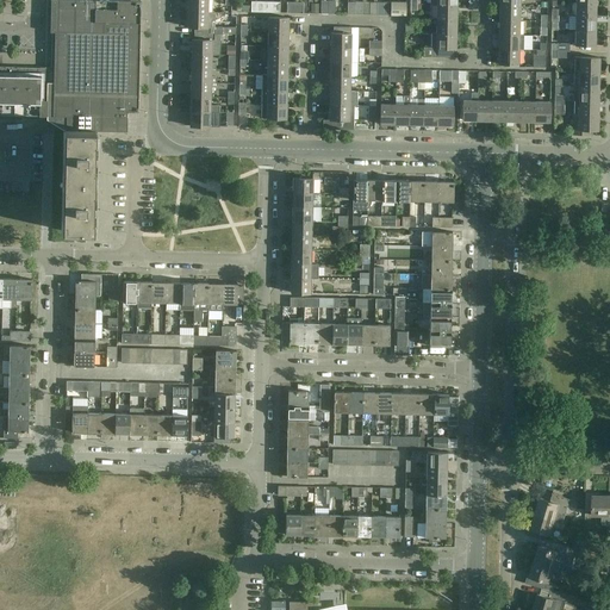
[(66,129),(64,130),(95,131),(126,131),(126,130),(125,130),(126,118),(128,118),(128,112),(138,112),(138,95),(138,93),(141,23),(141,20),(141,0),(138,0),(56,0),(55,80),(54,80),(53,116),(67,116),(67,129),(66,129)]
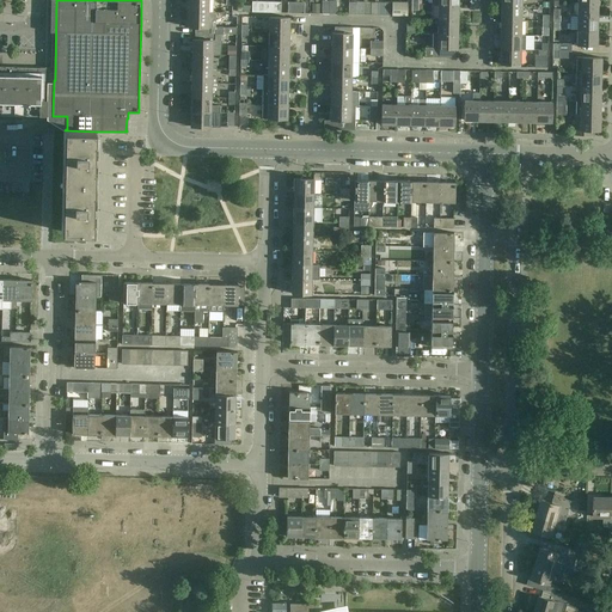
[(188,0),(188,12),(208,12),(208,0),(188,0)]
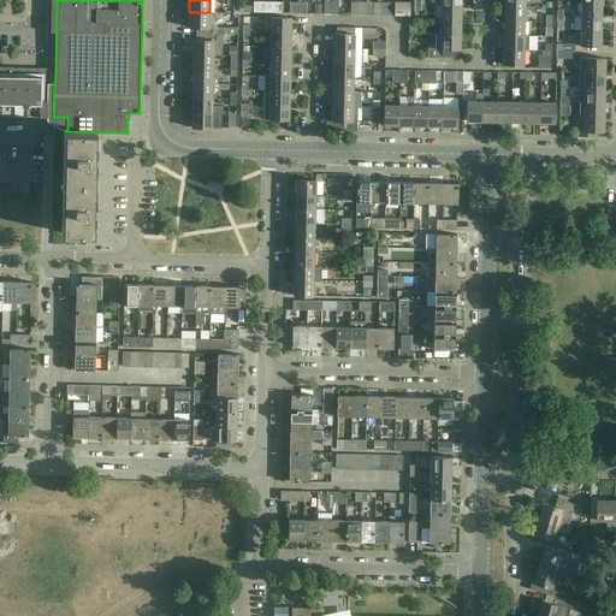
[(254,12),(267,12),(267,1),(254,1),(254,12)]
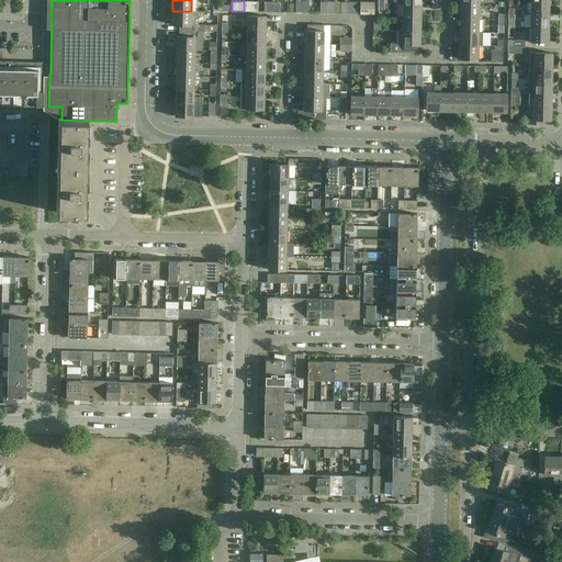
[(244,1),(244,11),(258,11),(258,2),(244,1)]
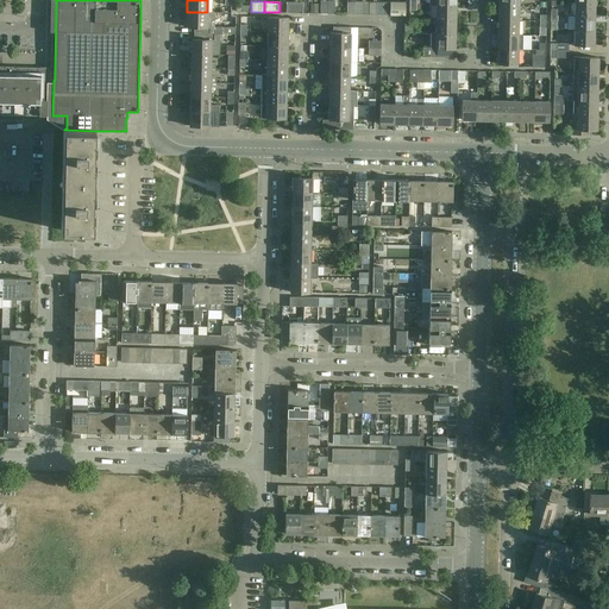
[(294,1),(293,13),(302,13),(303,1),(294,1)]
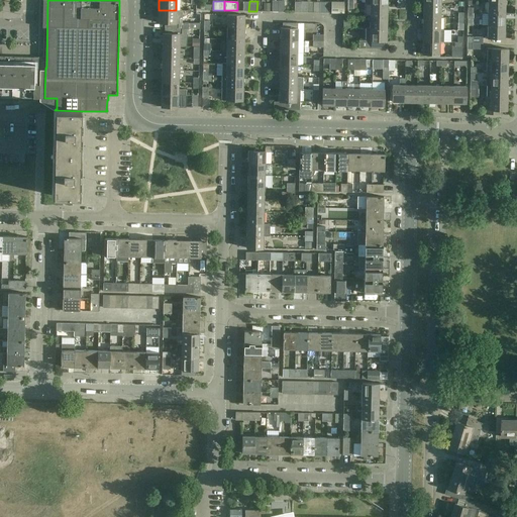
[(301,1),(301,2),(295,2),(295,12),(306,12),(307,1),(301,1)]
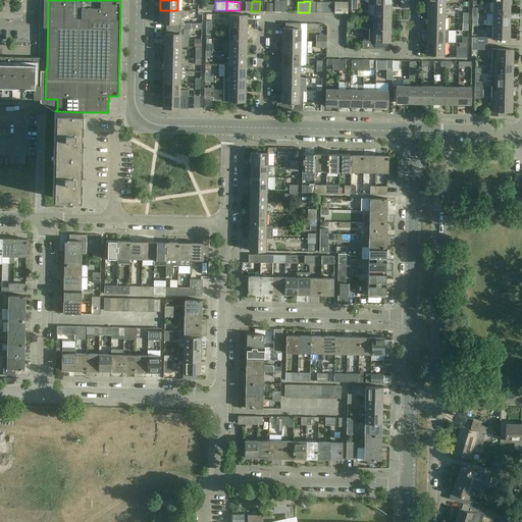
[(322,2),(310,1),(309,12),(322,12),(322,2)]
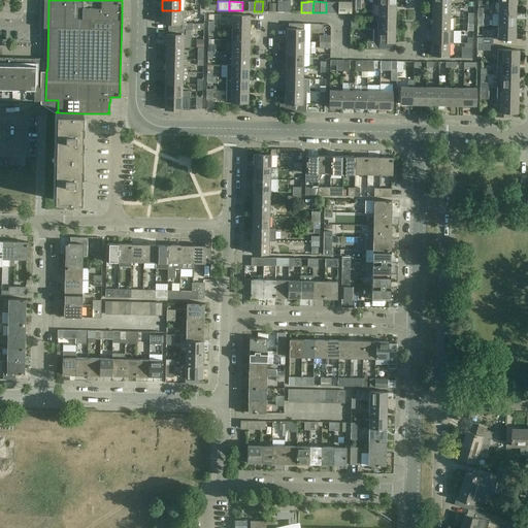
[(338,1),(338,2),(337,13),(351,13),(351,5),(352,2),(338,1)]
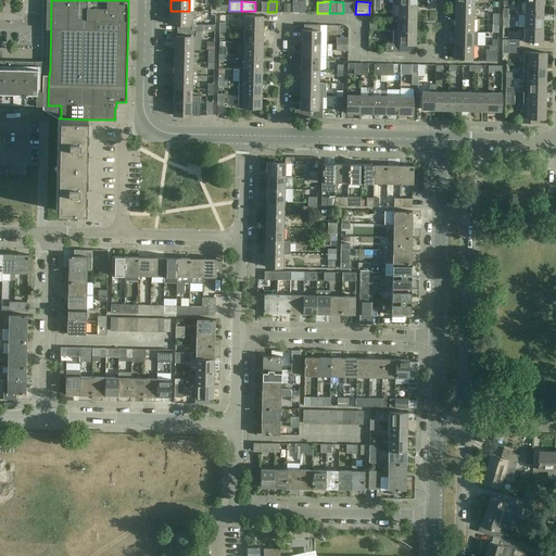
[(525,1),(525,15),(543,15),(543,2),(525,1)]
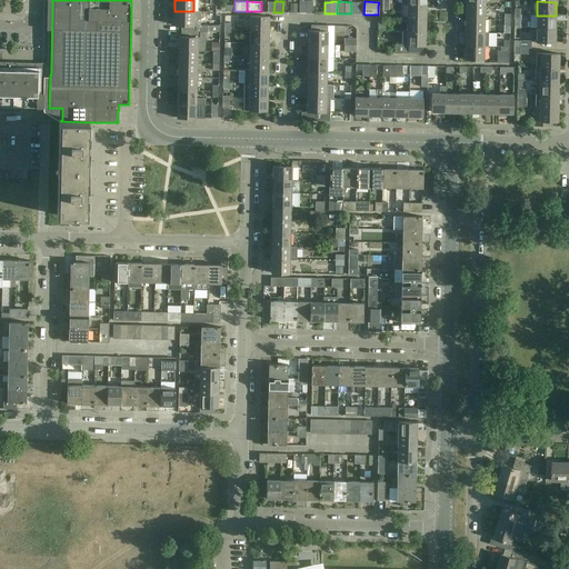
[(365,2),(351,2),(351,13),(363,15),(365,2)]
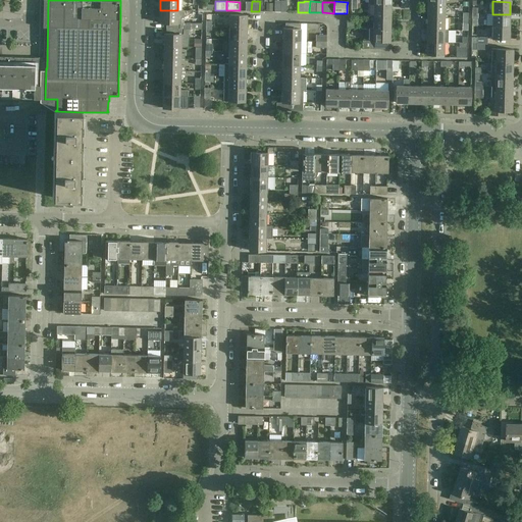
[(373,3),(373,16),(390,16),(390,4),(373,3)]
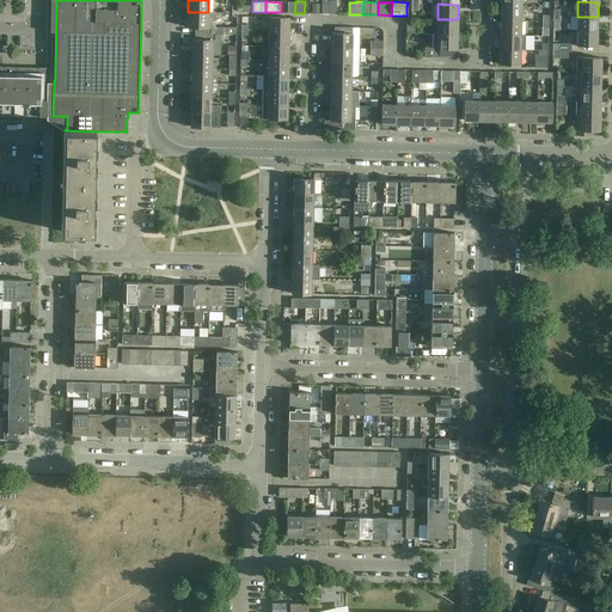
[(501,6),(501,20),(521,22),(521,7),(501,6)]
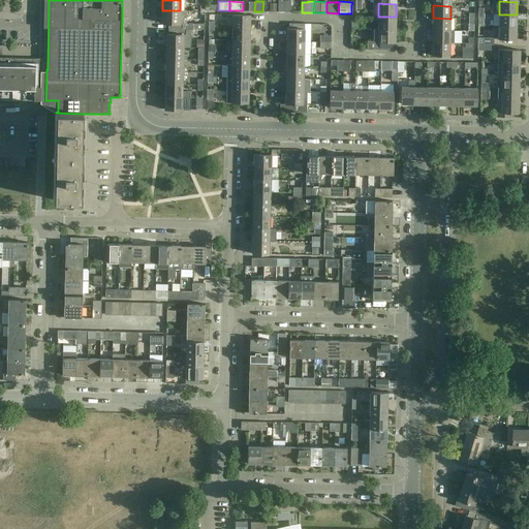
[(180,10),(162,10),(162,24),(168,24),(168,29),(186,29),(187,10),(180,10)]
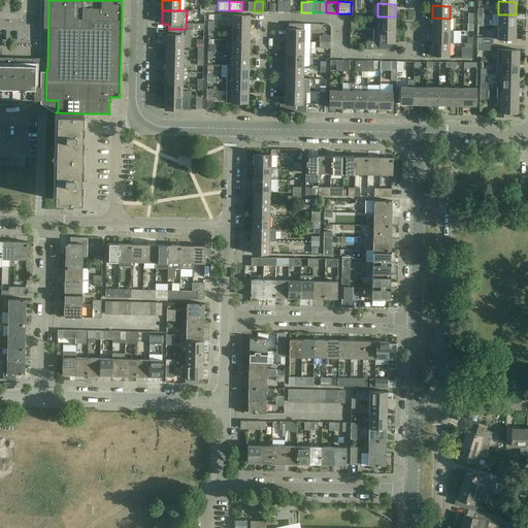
[(232,14),(232,28),(250,28),(250,15),(232,14)]
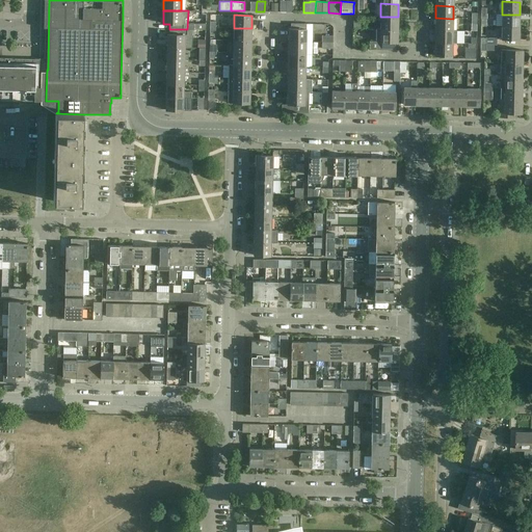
[(502,15),(502,26),(520,27),(520,15),(502,15)]
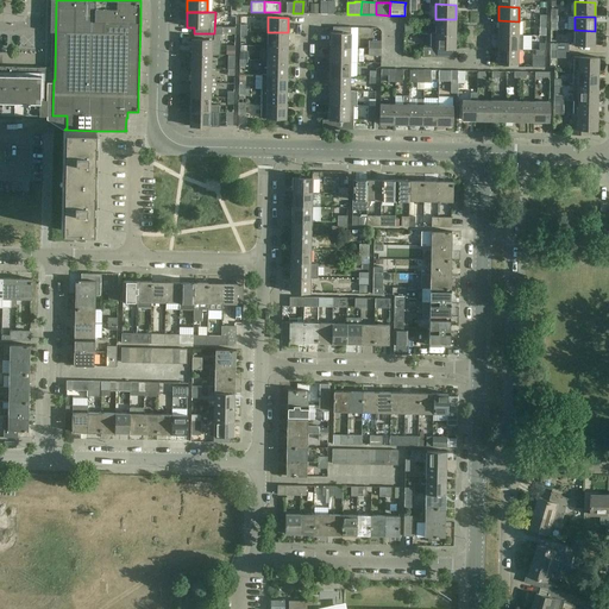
[(431,32),(431,33),(456,33),(456,19),(431,19),(431,25),(435,25),(435,32),(431,32)]
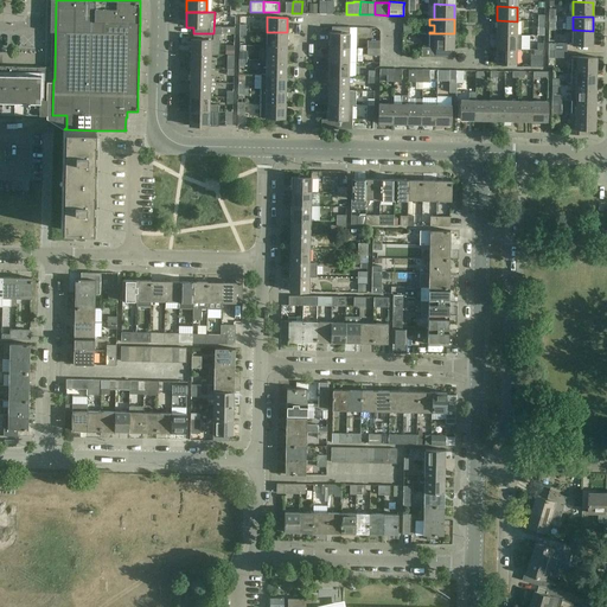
[(517,21),(497,20),(497,34),(517,34),(517,21)]
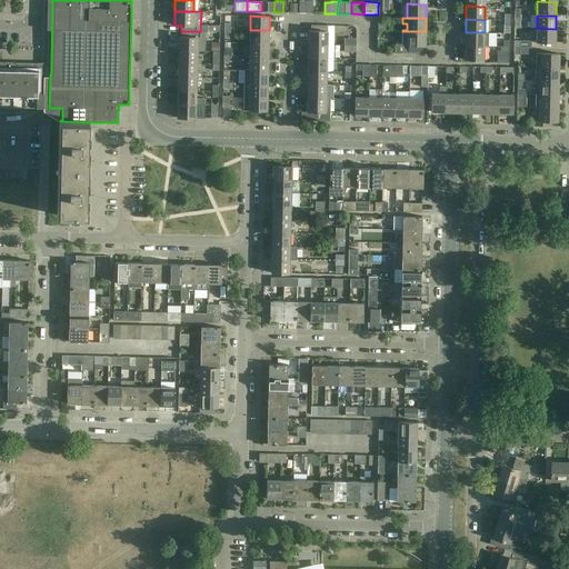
[(308,43),(327,45),(328,26),(311,25),(311,30),(309,30),(308,43)]
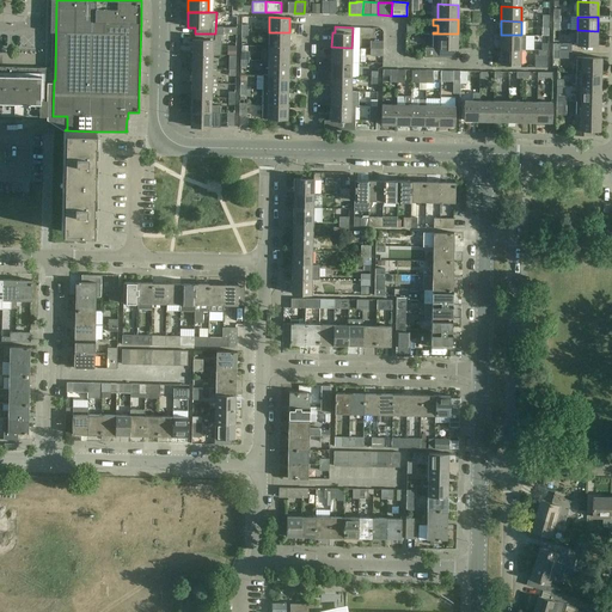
[(598,31),(577,30),(576,46),(597,46),(598,31)]
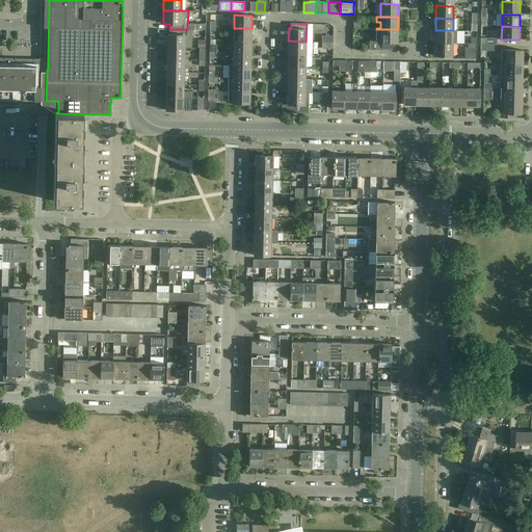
[(234,28),(233,41),(251,41),(251,28),(234,28)]
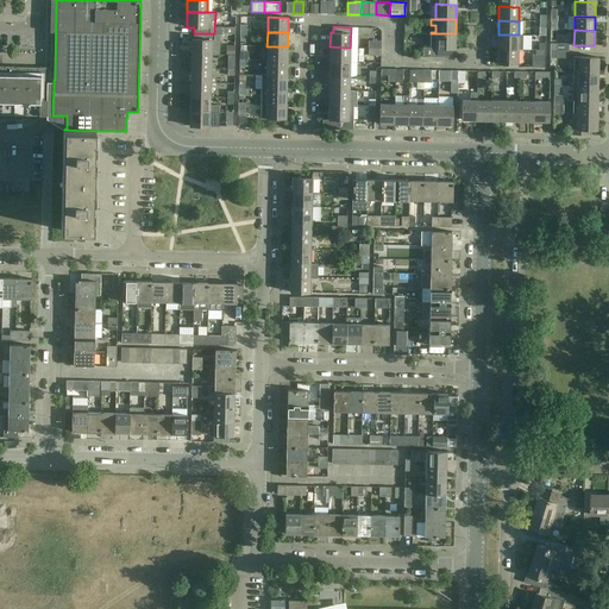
[(223,33),(214,33),(194,33),(194,39),(192,39),(192,54),(211,55),(220,55),(223,33)]
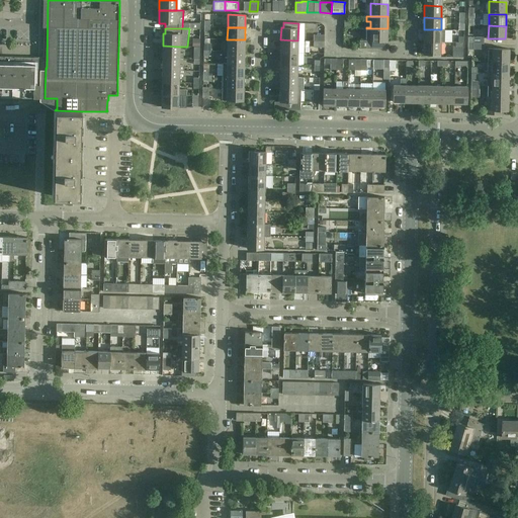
[(366,28),(366,40),(384,41),(386,41),(387,28),(366,28)]
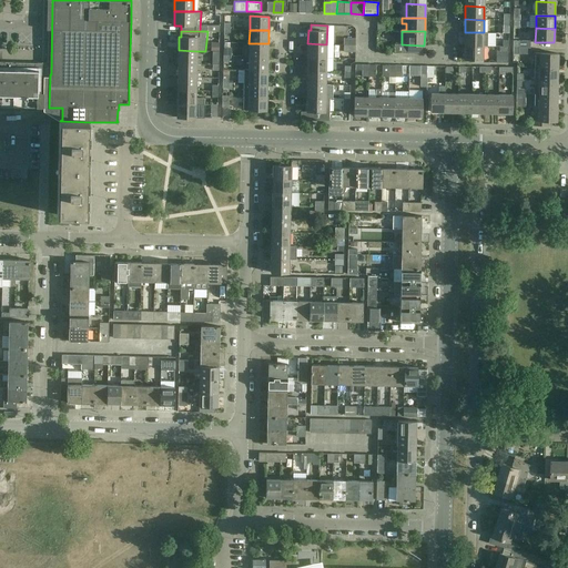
[(484,32),(465,32),(464,46),(483,47),(488,47),(488,33),(484,32)]
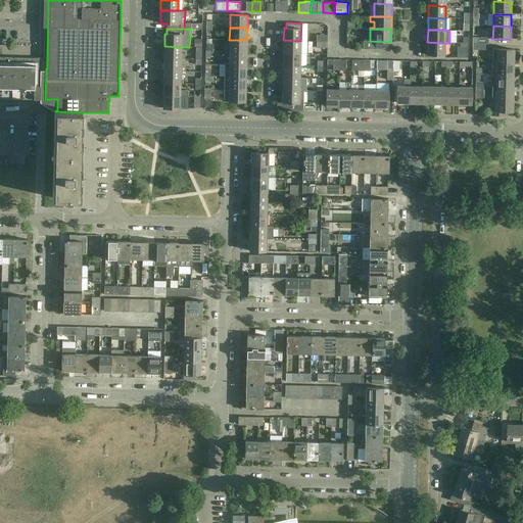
[(229,40),(229,51),(246,52),(247,40),(229,40)]
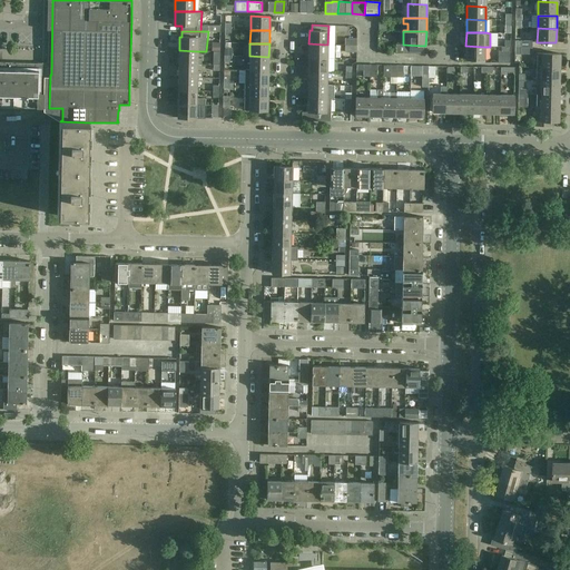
[(327,45),(308,43),(308,57),(327,58),(327,45)]
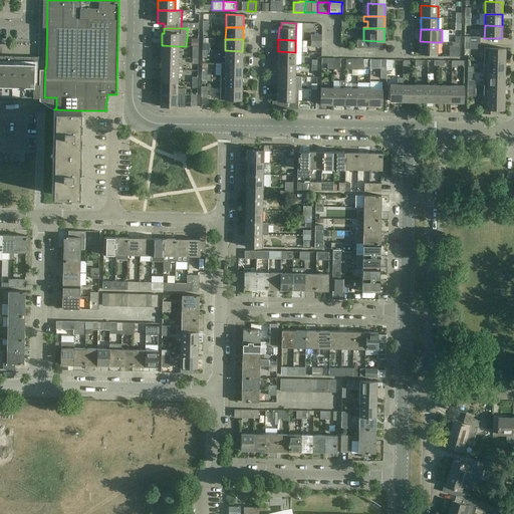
[(381,41),(363,40),(356,40),(356,47),(381,48),(381,41)]
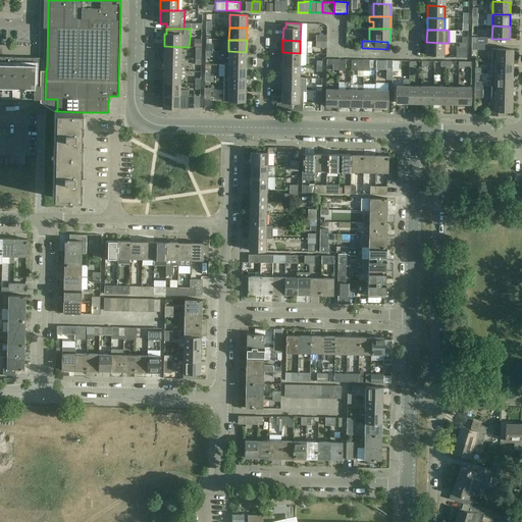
[(444,43),(426,42),(426,54),(444,55),(444,43)]
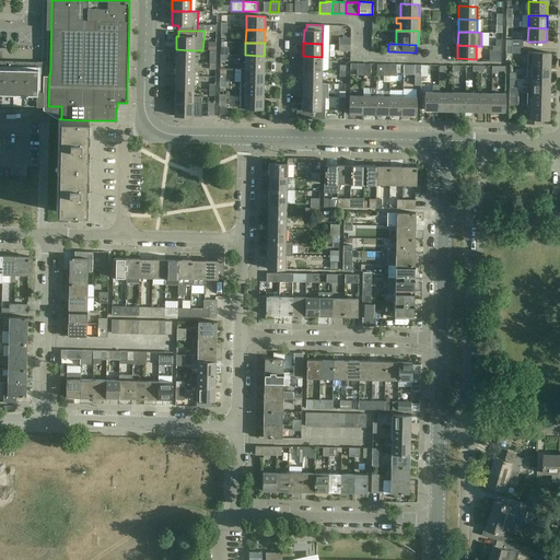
[(194,50),(176,49),(175,62),(194,63),(194,50)]
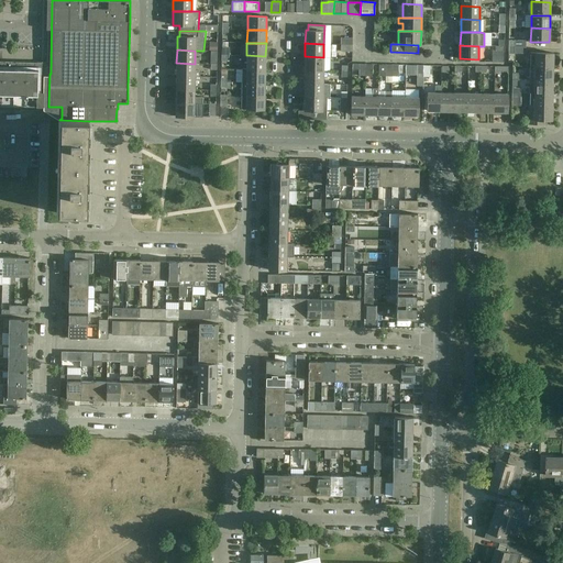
[(531,53),(530,67),(553,67),(553,53),(531,53)]
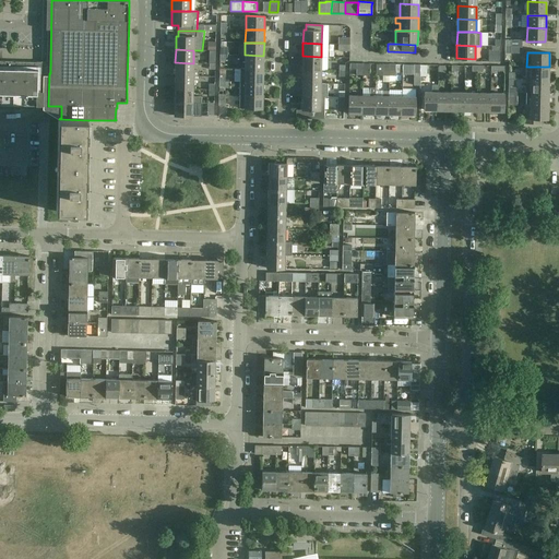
[(245,55),(245,69),(263,69),(263,56),(245,55)]
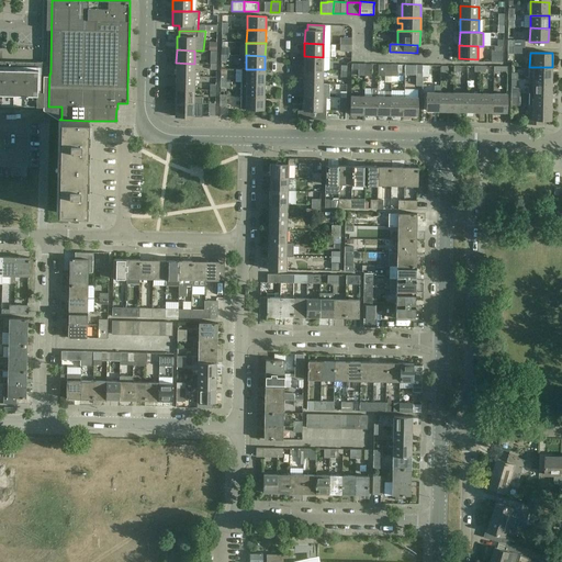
[(323,57),(304,56),(304,70),(323,70),(323,57)]
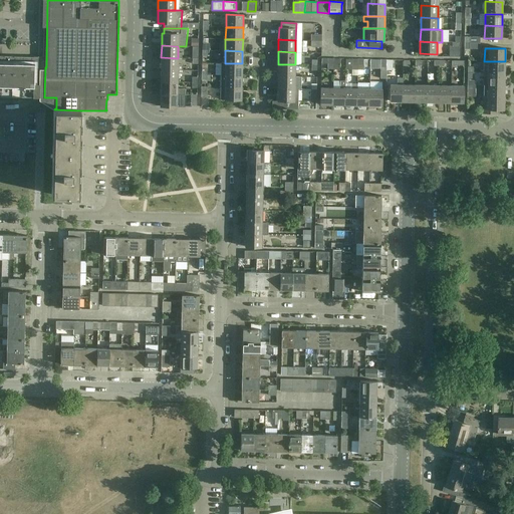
[(161,57),(161,69),(182,70),(182,64),(178,63),(178,58),(161,57)]
